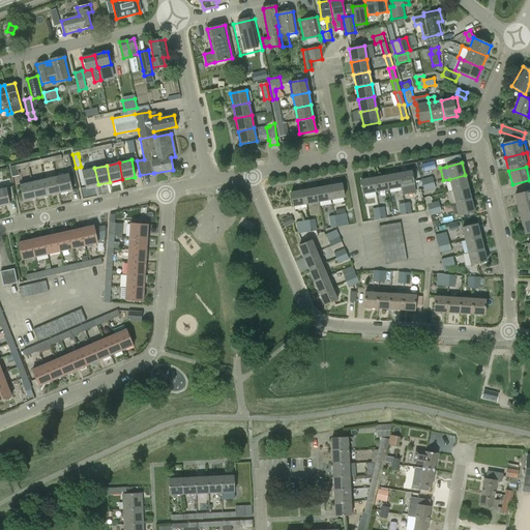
[(85,187),(98,184),(94,168),(82,171),(85,187)]
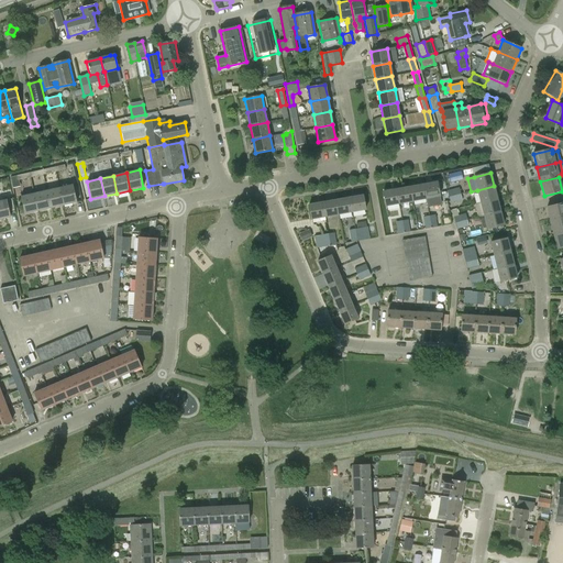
[(437,181),(423,184),(426,199),(440,197),(437,181)]
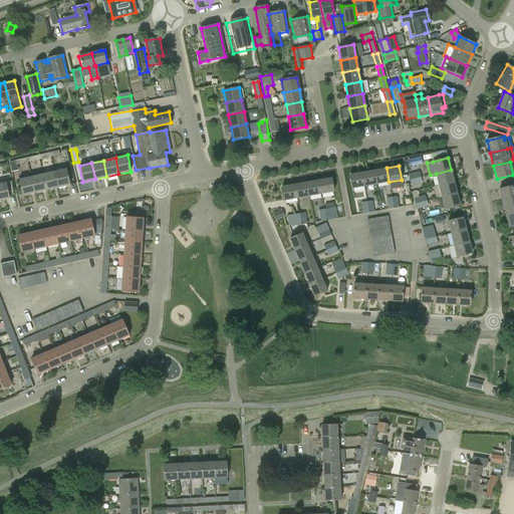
[(374,171),(376,184),(389,182),(387,168),(374,171)]
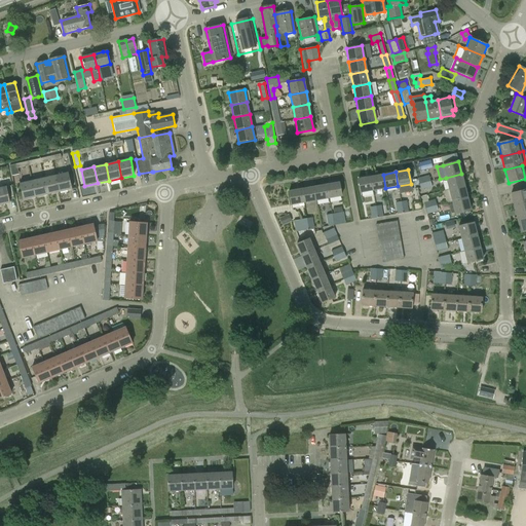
[(69,173),(55,175),(60,192),(72,189),(69,173)]
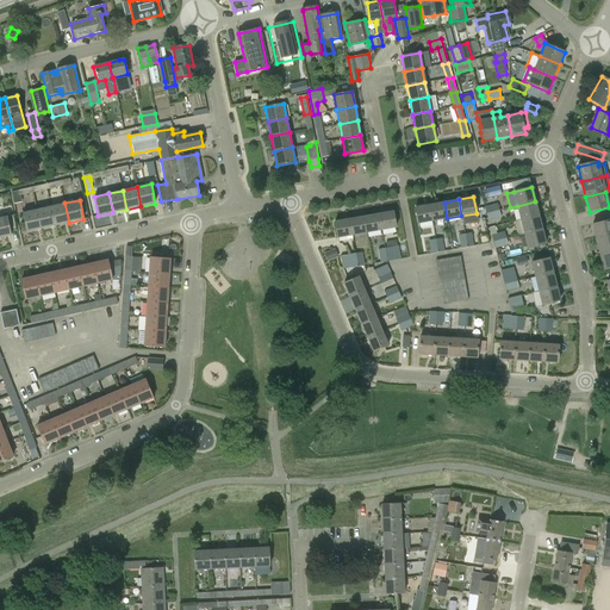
[(521,221),(539,216),(535,201),(517,206),(521,221)]
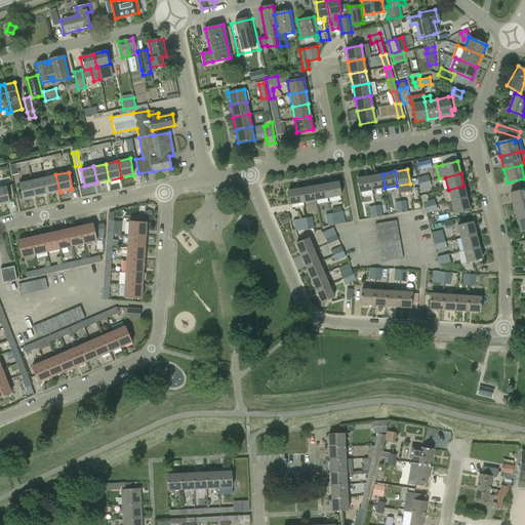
[(59,192),(55,174),(44,177),(47,194),(59,192)]
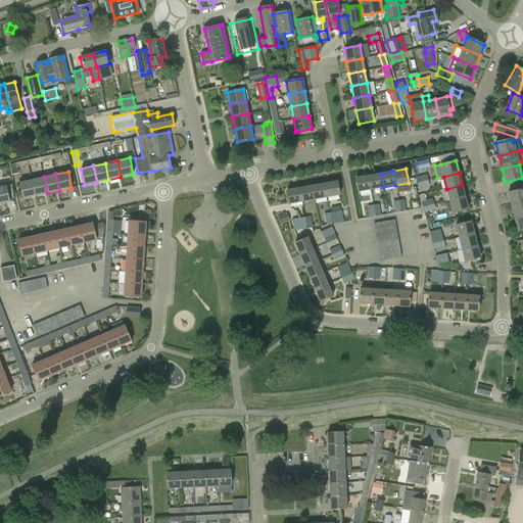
[(369,176),(371,189),(383,187),(381,174),(369,176)]
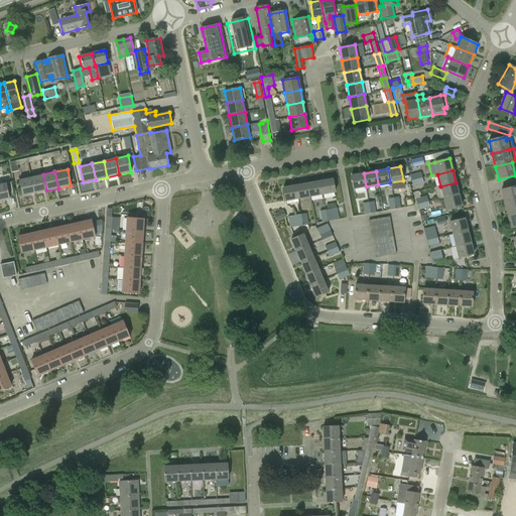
[(411,180),(422,177),(420,171),(409,174),(411,180)]
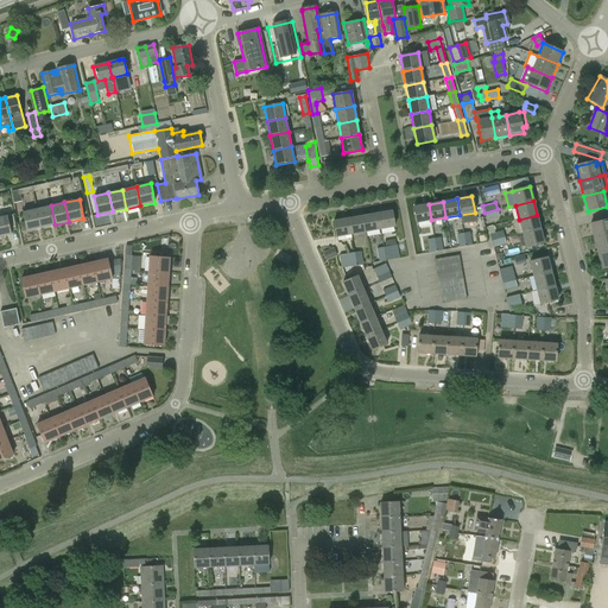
[(417,223),(431,220),(429,204),(413,207),(417,223)]
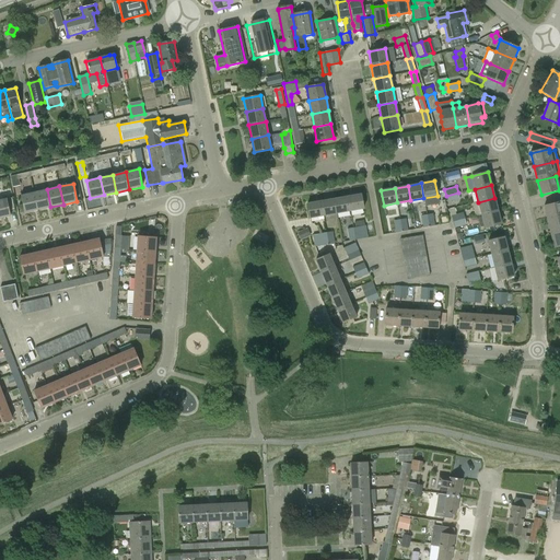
[(34,193),(38,210),(50,207),(47,189),(34,193)]
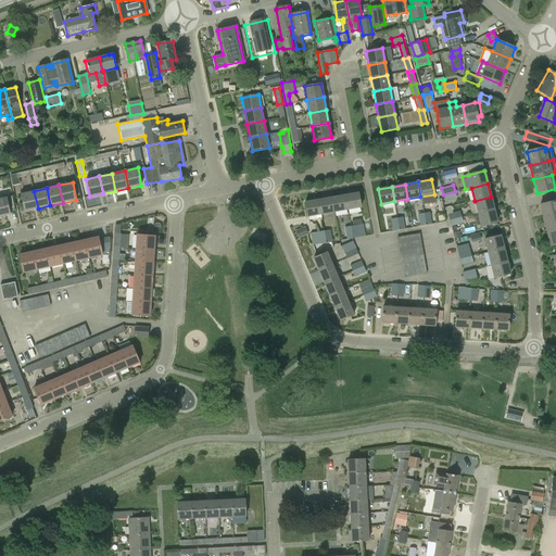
[(24,212),(38,209),(34,191),(21,193),(24,212)]
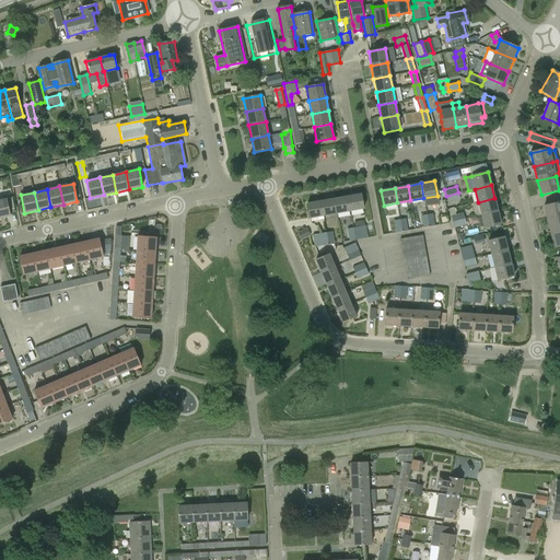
[(459,200),(458,193),(446,196),(447,202),(459,200)]
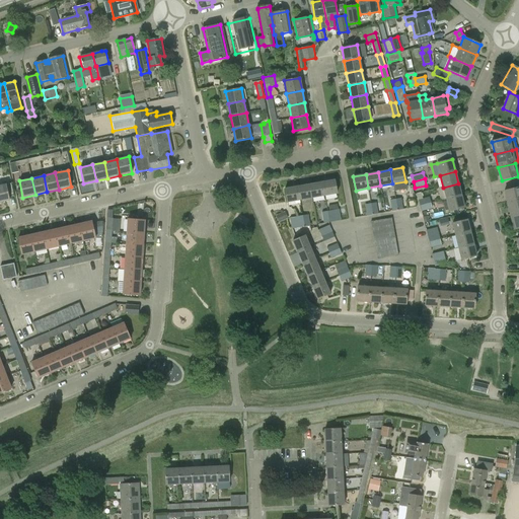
[(335,180),(321,182),(324,196),(337,194),(335,180)]
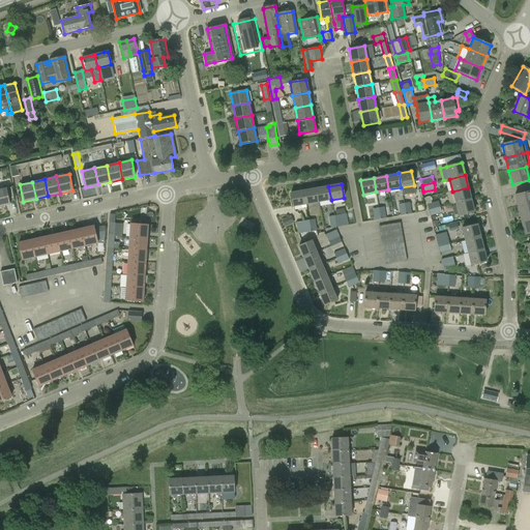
[(316,188),(319,202),(331,200),(328,186),(316,188)]
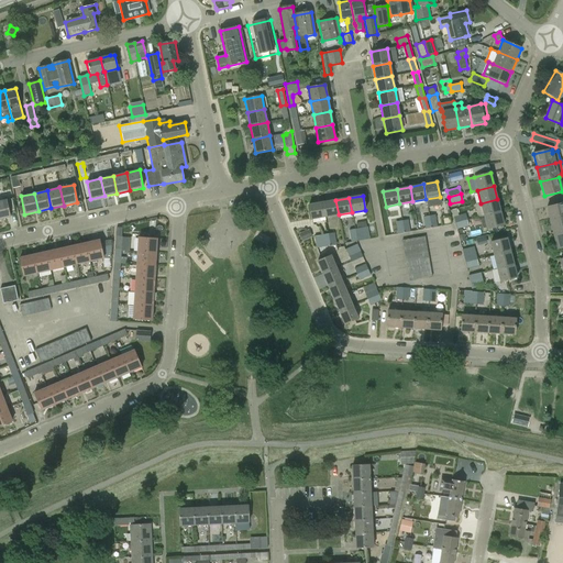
[(497,199),(481,203),(484,216),(500,212),(497,199)]
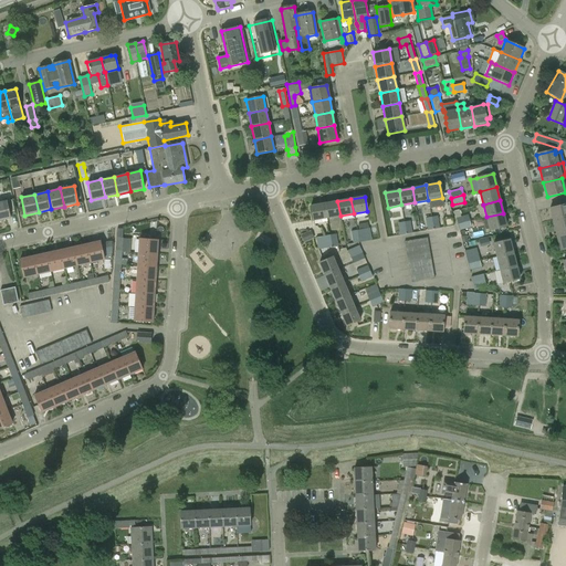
[(7,201),(0,201),(0,220),(11,219),(7,201)]
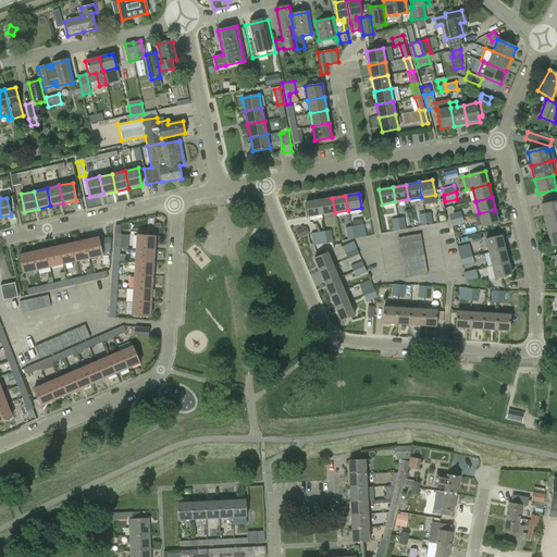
[(332,198),(319,200),(321,214),(335,212),(332,198)]
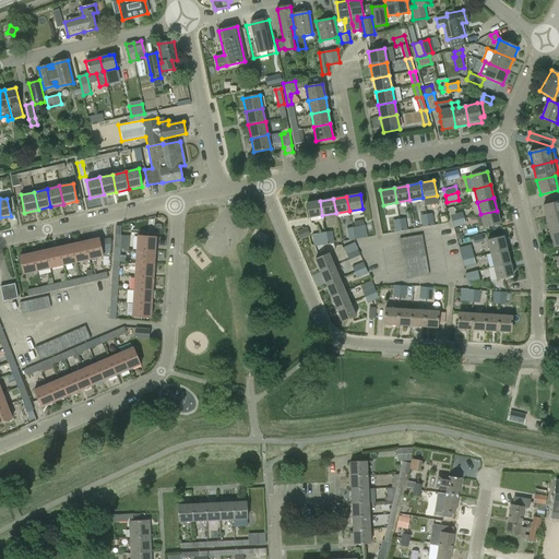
[(322,215),(320,201),(307,203),(309,218),(322,215)]
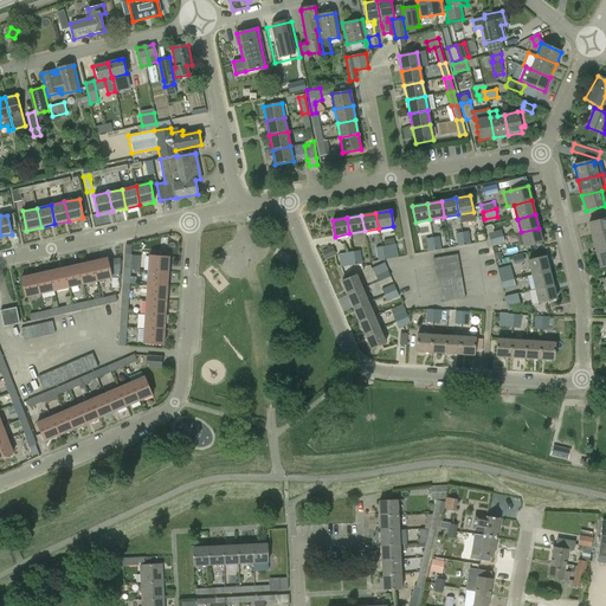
[(593,238),(605,234),(605,219),(590,224),(593,238)]
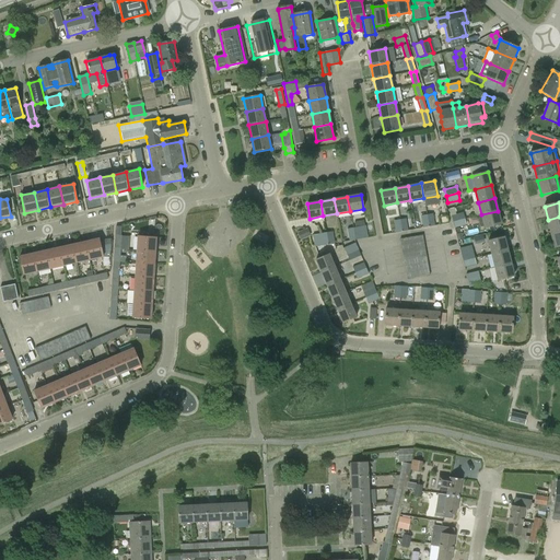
[(498,211),(481,214),(485,228),(501,224),(498,211)]
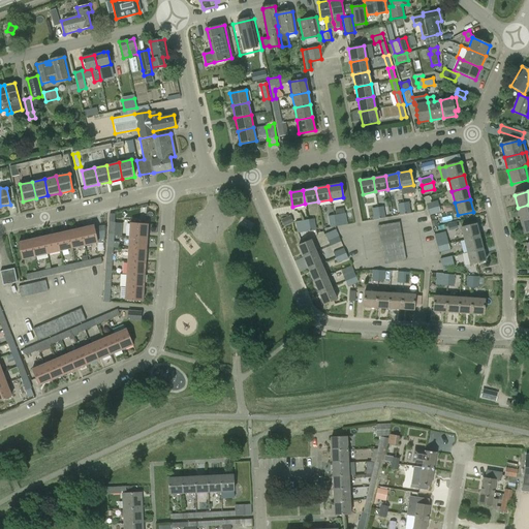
[(426,204),(428,210),(439,207),(437,200),(426,204)]
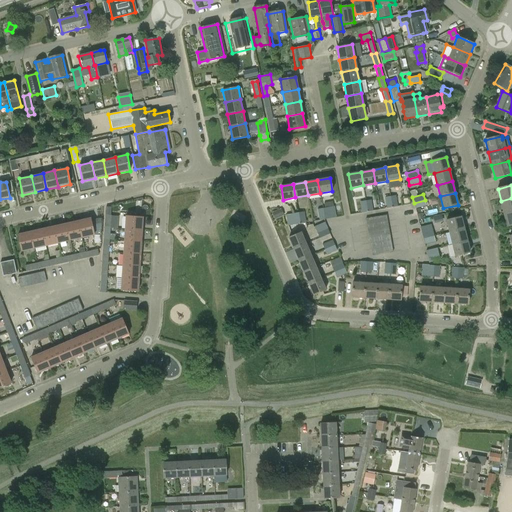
[(386,208),(392,207),(390,196),(384,197),(386,208)]
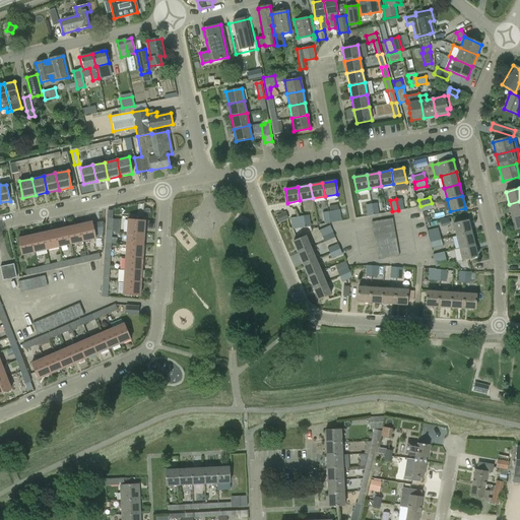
[(519,201),(509,204),(512,217),(519,214),(519,201)]
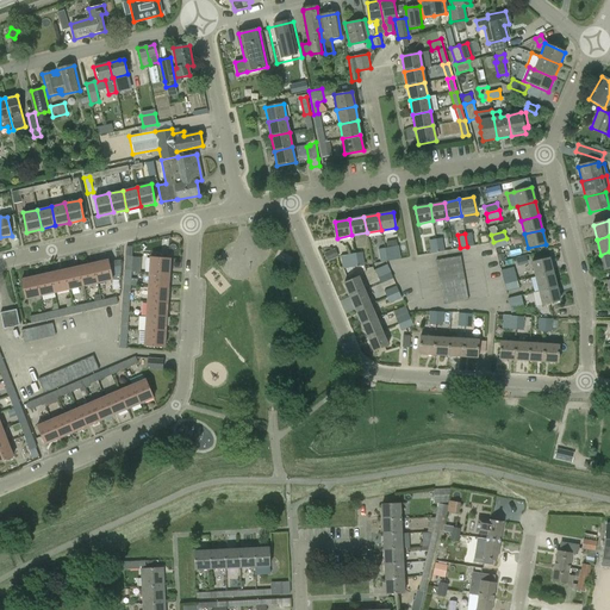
[(439,253),(436,238),(428,240),(430,254),(439,253)]
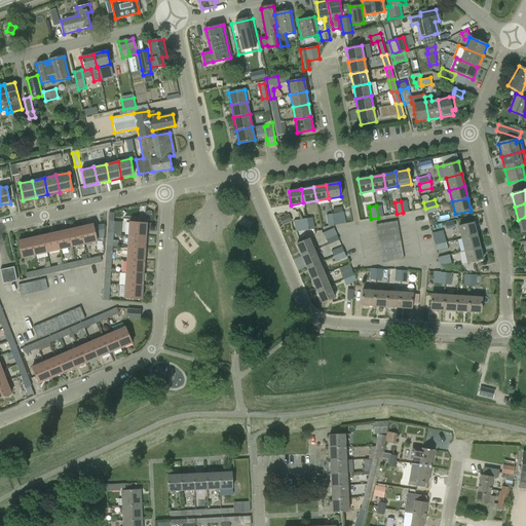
[(343,212),(331,214),(334,226),(345,223),(343,212)]
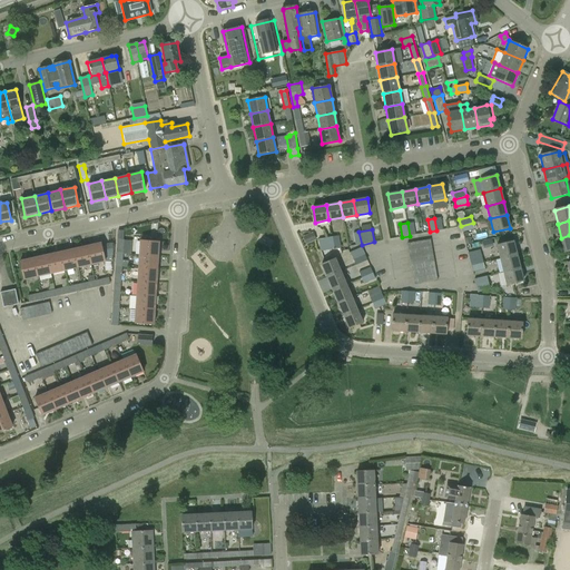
[(306,244),(314,241),(312,233),(303,236),(306,244)]
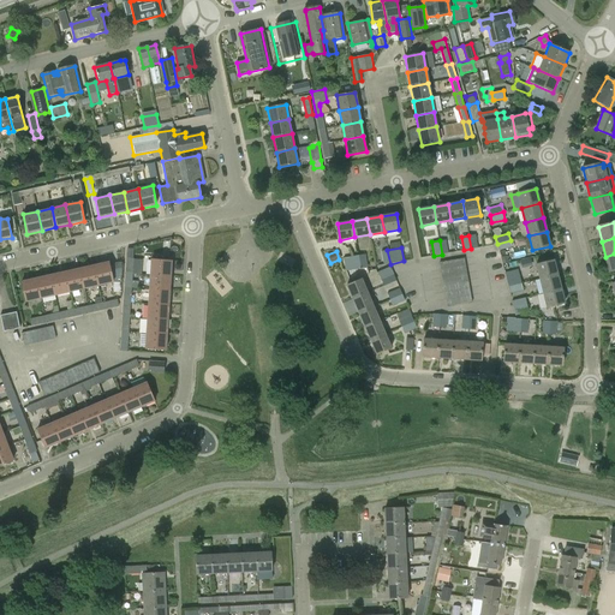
[(360,269),(358,255),(342,257),(345,272),(356,269),(360,269)]
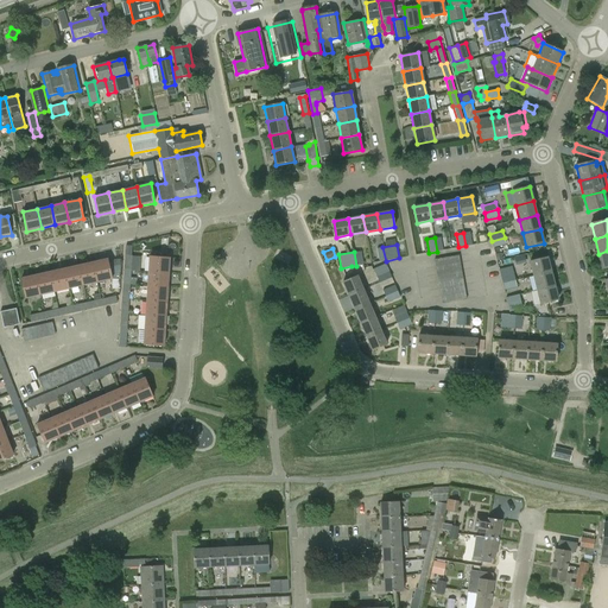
[(124,271),(131,271),(131,270),(137,270),(138,255),(132,255),(126,255),(125,255),(124,271)]
